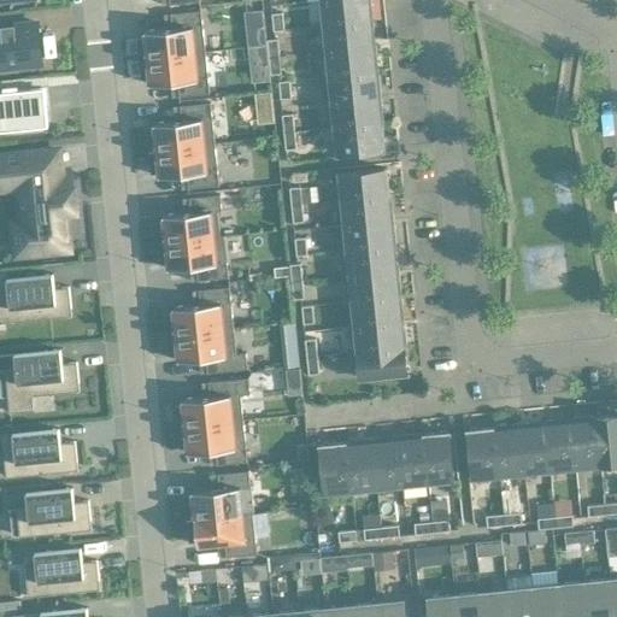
[(368,0),(331,0),(321,1),(323,27),(370,22),(368,0)]
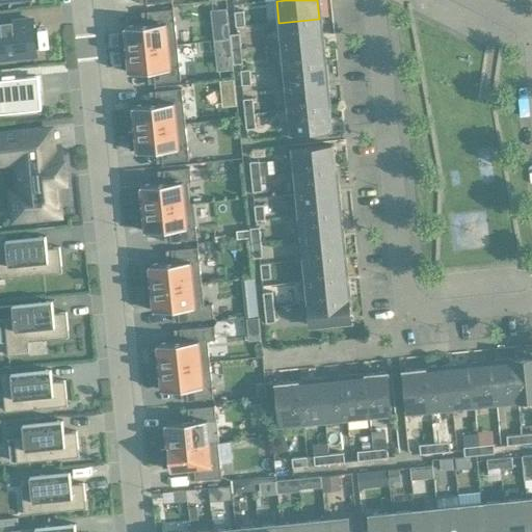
[(225,8),(210,10),(212,26),(227,24),(225,8)]
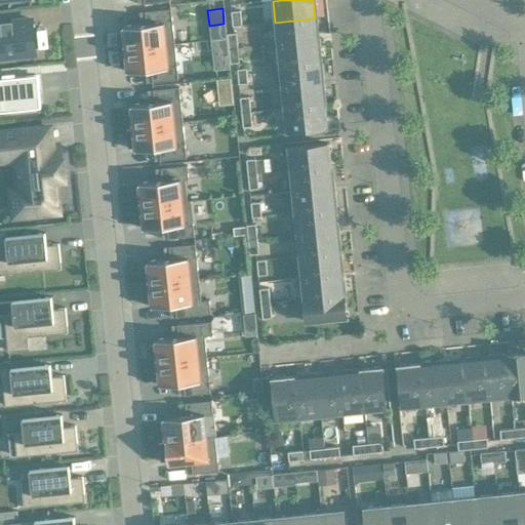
[(170,9),(144,12),(146,25),(121,27),(121,29),(122,29),(122,33),(117,33),(119,50),(173,45),(170,9)]
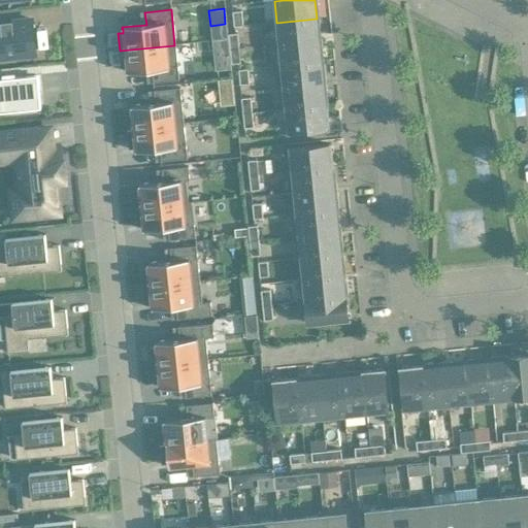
[(240,11),(232,12),(233,27),(242,27),(240,11)]
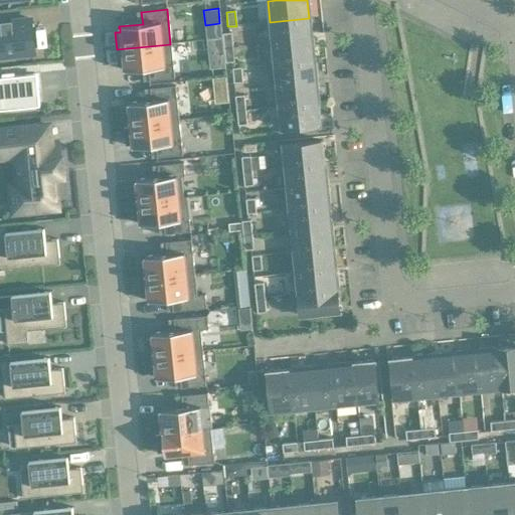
[(272,43),(311,39),(309,18),(270,22),(272,43)]
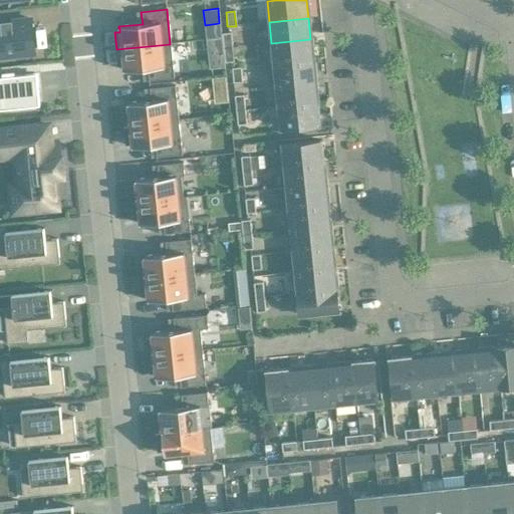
[(0,22),(0,57),(33,54),(30,19),(0,22)]
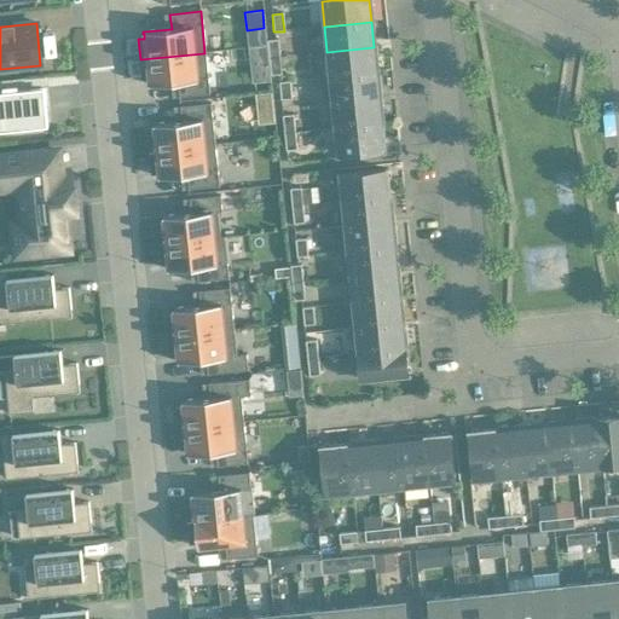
[(268,58),(279,57),(277,40),(266,41),(268,58)]
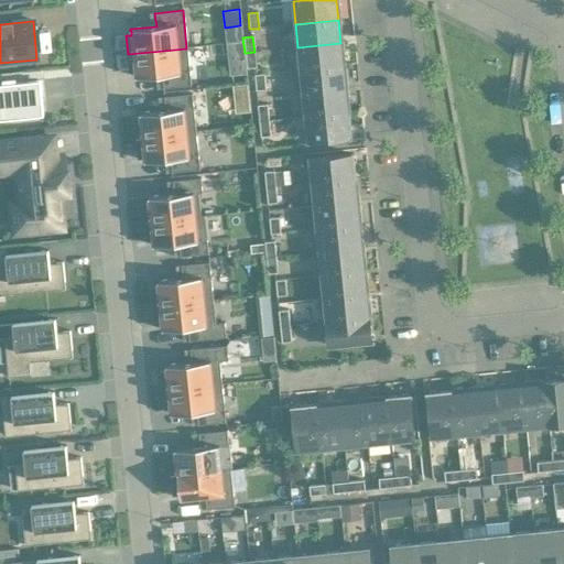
[(242,42),(226,44),(228,61),(245,58),(242,42)]
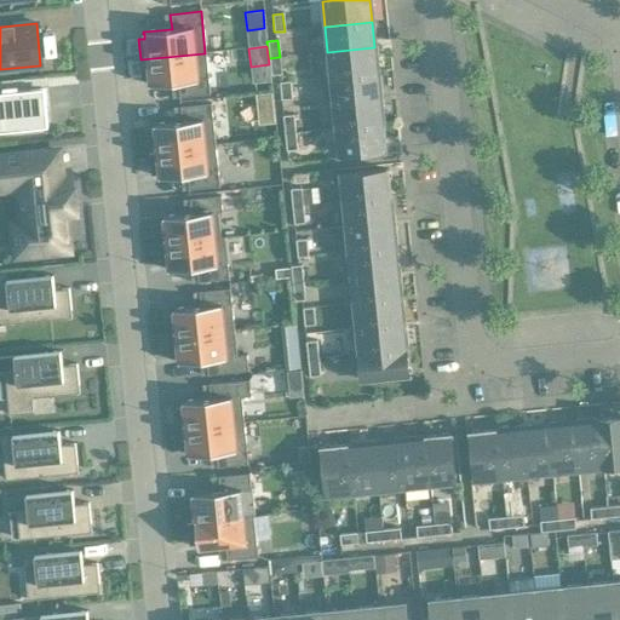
[(329,78),(377,73),(374,47),(327,52),(329,78)]
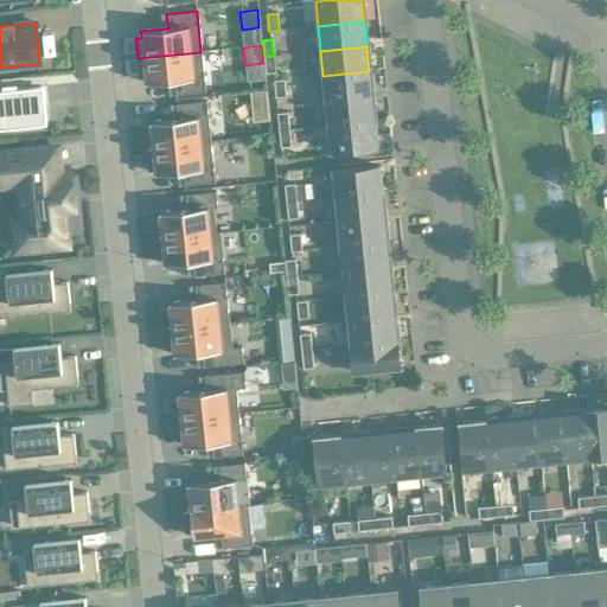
[(173,82),(174,96),(205,93),(200,52),(138,58),(140,78),(146,78),(146,83),(146,84),(173,82)]
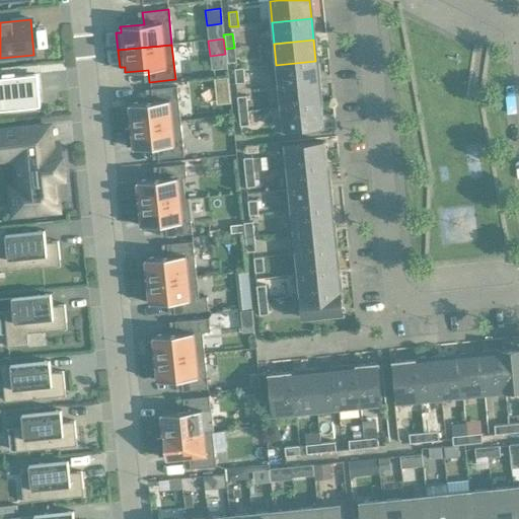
[(234,48),(225,49),(227,63),(235,62),(234,48)]
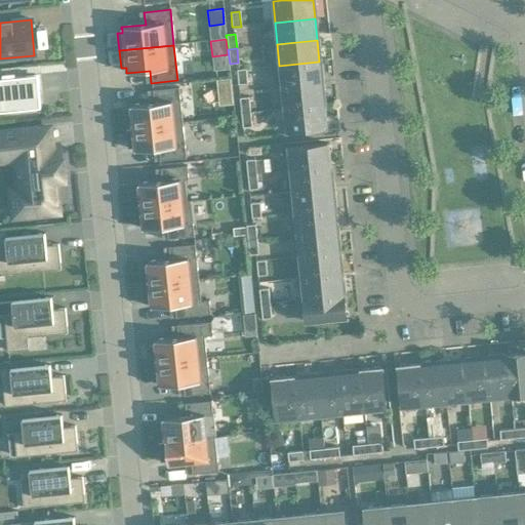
[(281,87),(321,83),(319,62),(279,66),(281,87)]
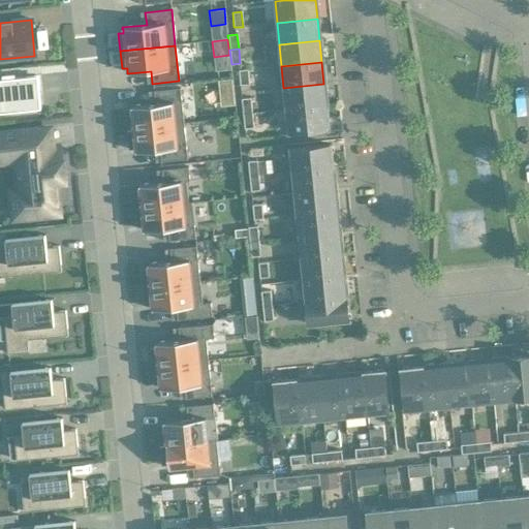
[(247,69),(238,70),(240,86),(249,85),(247,69)]
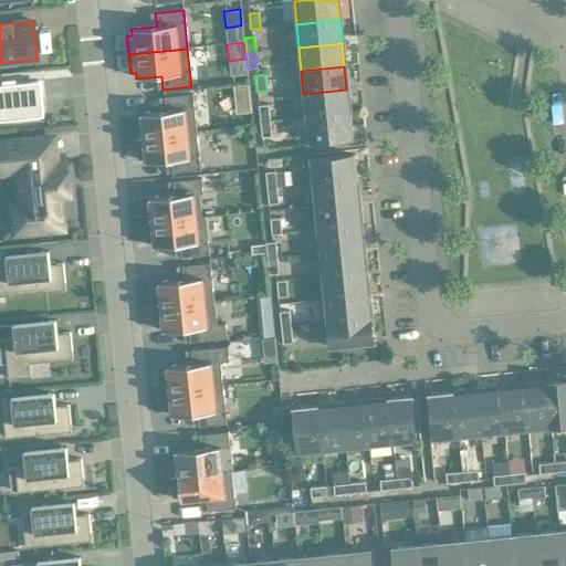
[(0,121),(42,117),(39,82),(0,85),(0,121)]
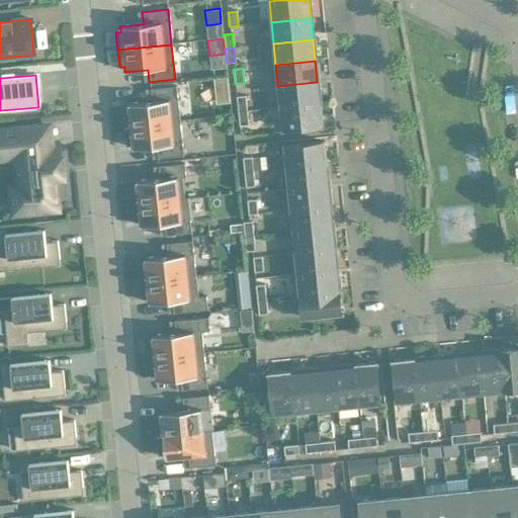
[(317,82),(277,86),(279,107),(320,103),(317,82)]
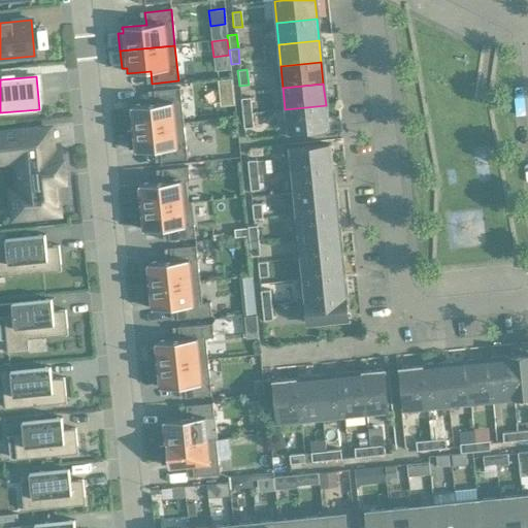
[(133,128),(133,129),(183,124),(179,89),(153,91),(154,103),(130,106),(130,107),(131,109),(125,110),(127,127),(126,127),(126,128),(133,128)]
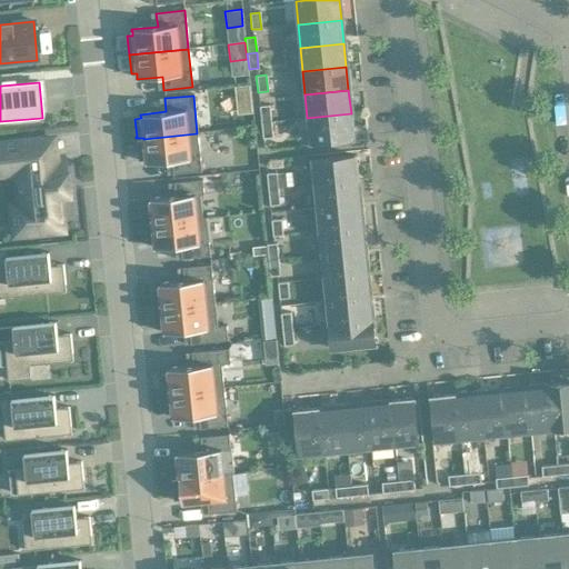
[(251,102),(236,105),(237,116),(252,113),(251,102)]
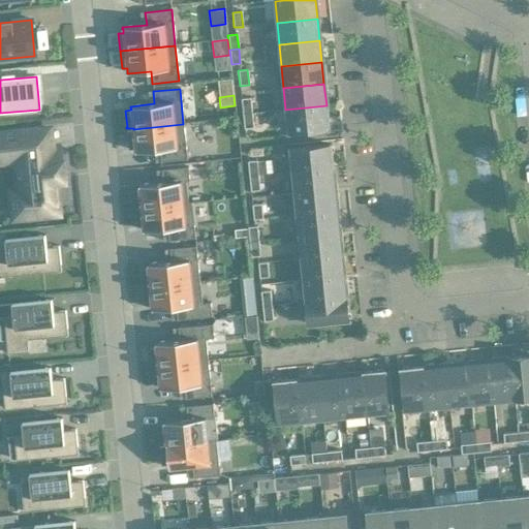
[(243,114),(251,113),(250,98),(241,99),(243,114)]
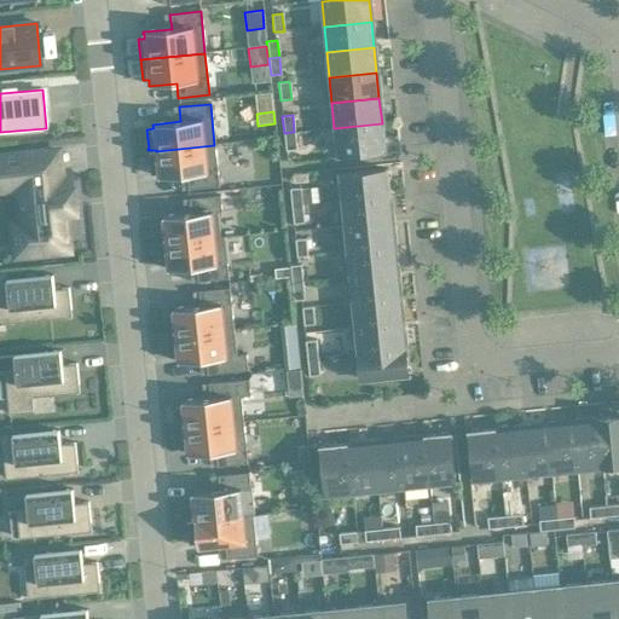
[(382,123),(334,128),(337,155),(385,150),(382,123)]
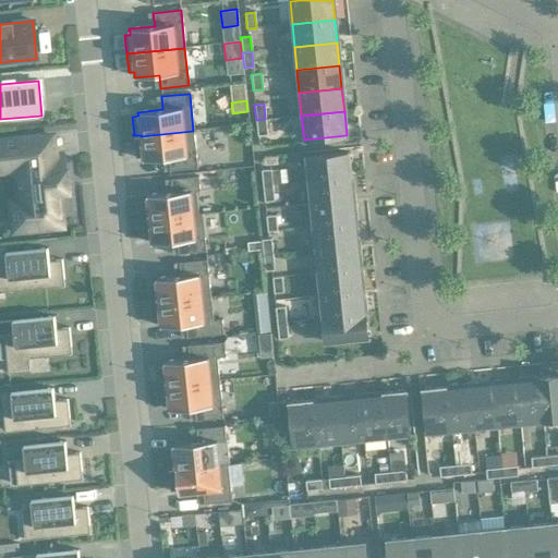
[(265,119),(256,120),(257,136),(267,135),(265,119)]
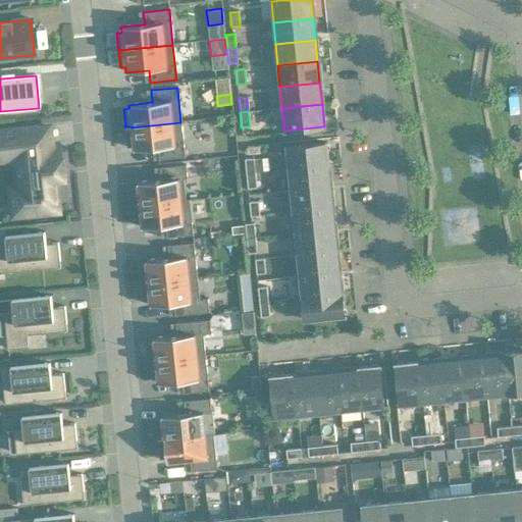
[(134,149),(134,150),(156,148),(158,160),(184,158),(180,122),(132,127),(132,129),(124,131),(124,132),(126,131),(128,148),(134,147),(134,149)]
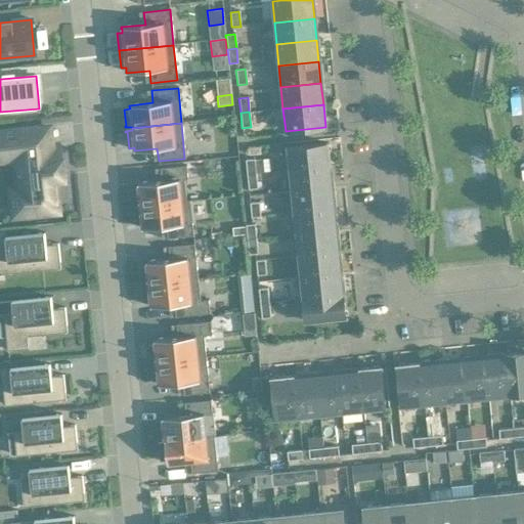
[(44,214),(56,213),(56,212),(57,212),(54,180),(63,180),(60,150),(51,151),(49,129),(48,129),(48,128),(42,129),(42,130),(41,130),(41,129),(0,132),(0,162),(15,161),(17,188),(10,189),(10,190),(9,190),(11,204),(12,204),(12,205),(11,205),(12,217),(13,216),(13,217),(28,216),(28,215),(29,215),(29,216),(43,215),(43,214),(44,213),(44,214)]
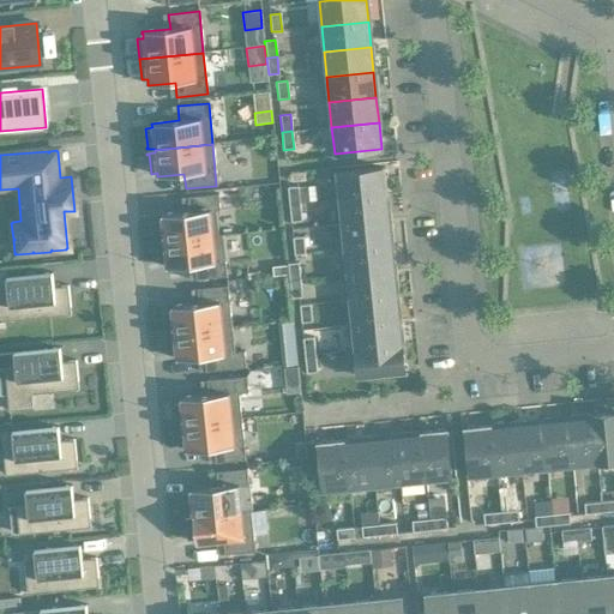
[(339,199),(386,194),(384,169),(336,174),(339,199)]
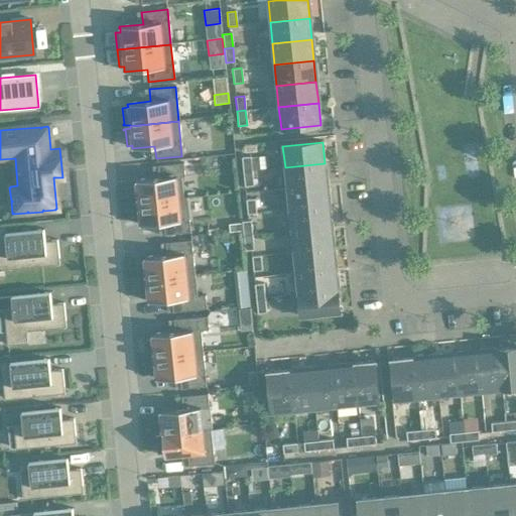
[(349,157),(349,143),(334,144),(335,158),(349,157)]
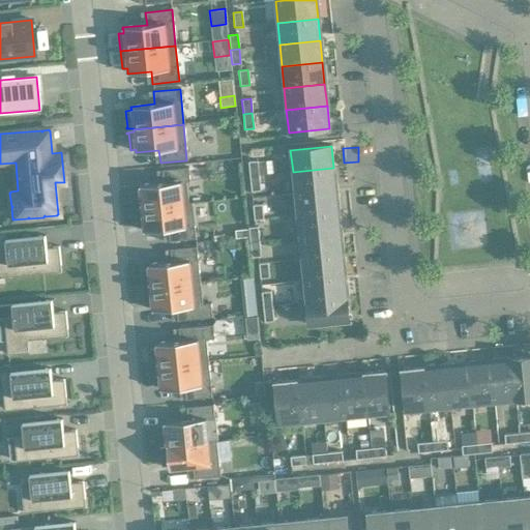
[(249,177),(259,176),(257,162),(247,163),(249,177)]
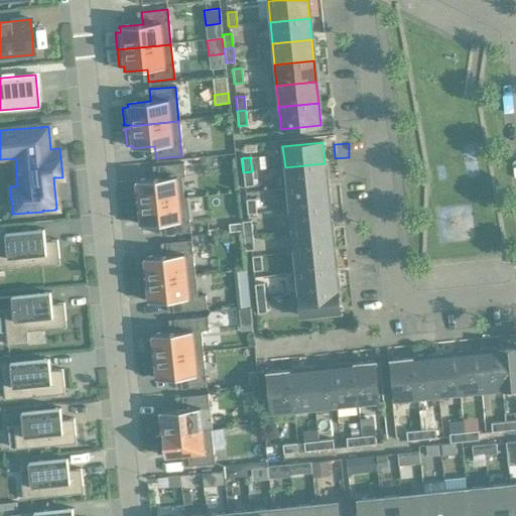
[(157,166),(158,178),(135,180),(135,181),(136,181),(136,185),(131,186),(132,204),(186,198),(182,198),(180,177),(184,176),(182,163),(157,166)]
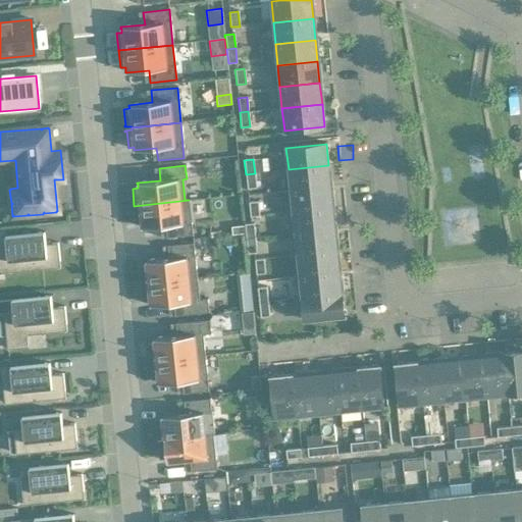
[(291,191),(330,187),(328,165),(289,169),(291,191)]
